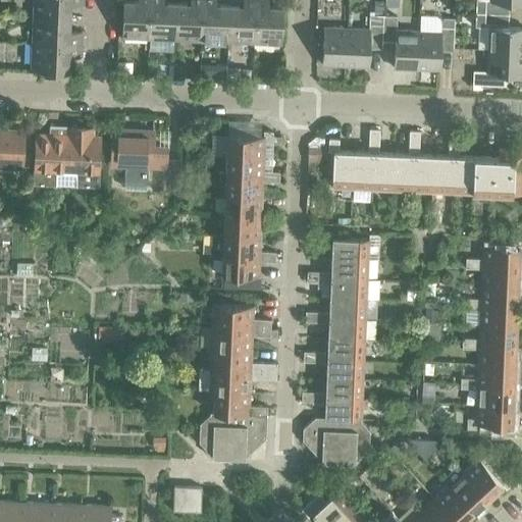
[(33,0),(33,16),(69,17),(69,4),(83,5),(83,0),(33,0)]
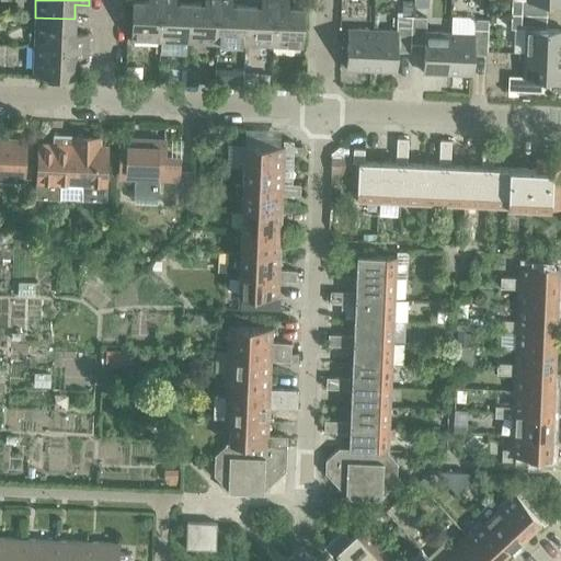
[(130,41),(159,42),(160,0),(147,0),(147,1),(132,1),(130,41)]
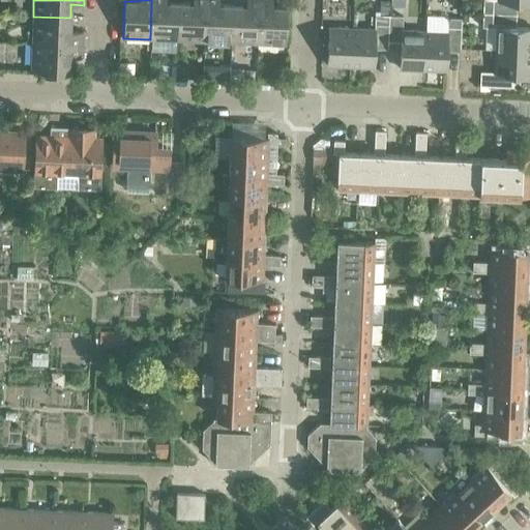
[(151,0),(150,39),(177,40),(178,3),(165,2),(165,0),(151,0)]
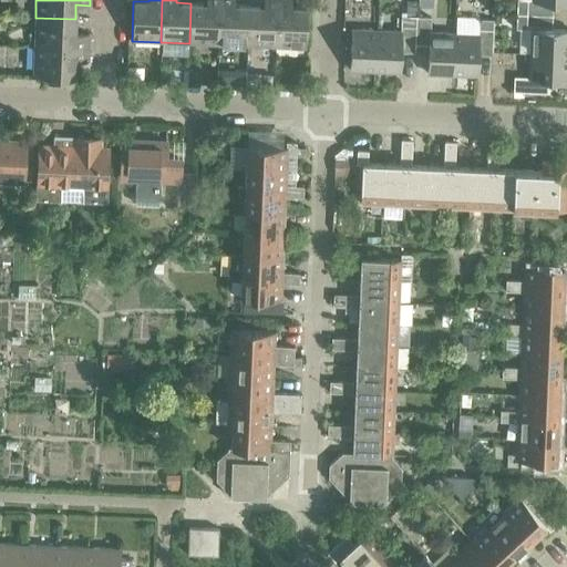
[(189,43),(218,44),(219,0),(205,0),(206,3),(191,3),(189,43)]
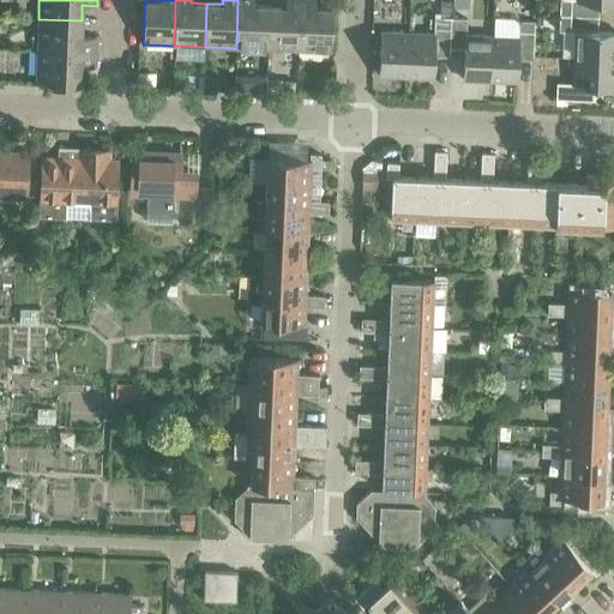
[(238,0),(236,48),(268,49),(269,6),(253,5),(252,0),(238,0)]
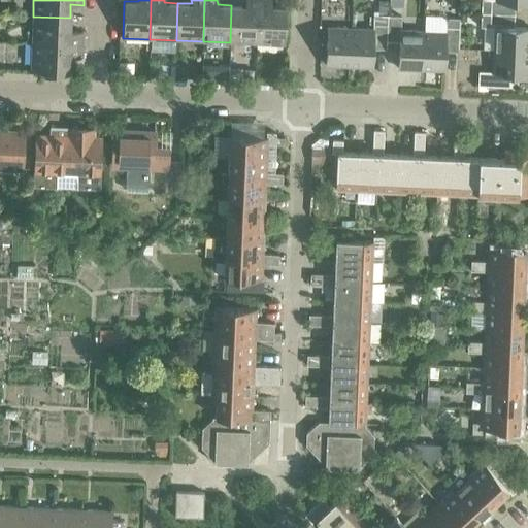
[(230,42),(256,43),(257,0),(244,0),(244,5),(231,5),(230,42)]
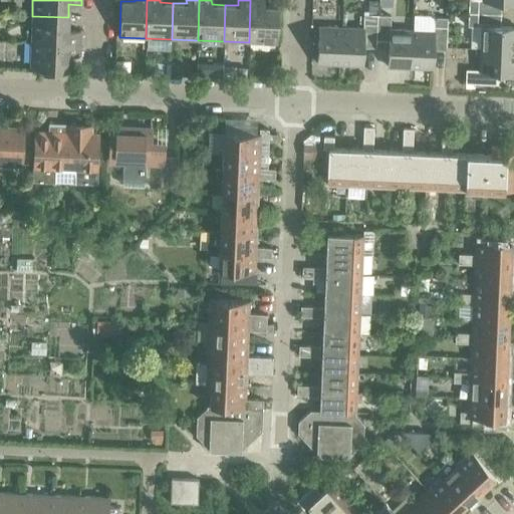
[(250,0),(249,42),(276,43),(277,7),(263,6),(263,0),(250,0)]
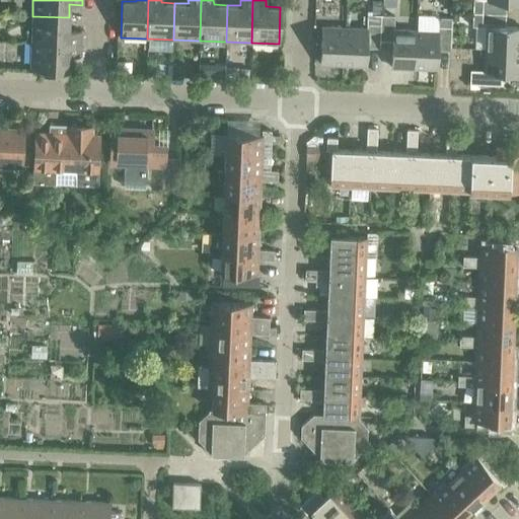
[(380,0),(372,0),(372,14),(380,14),(380,0)]
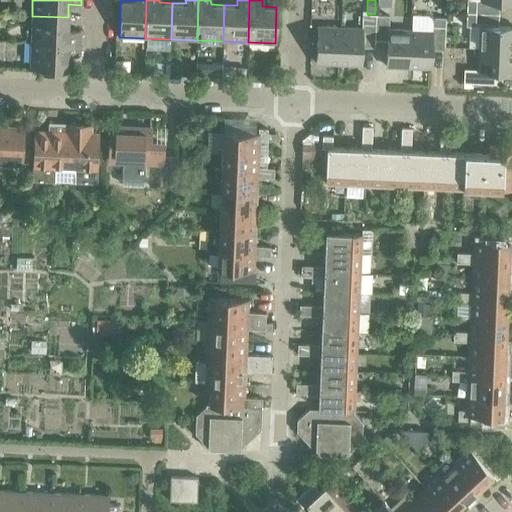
[(466,0),(466,13),(475,13),(475,0),(466,0)]
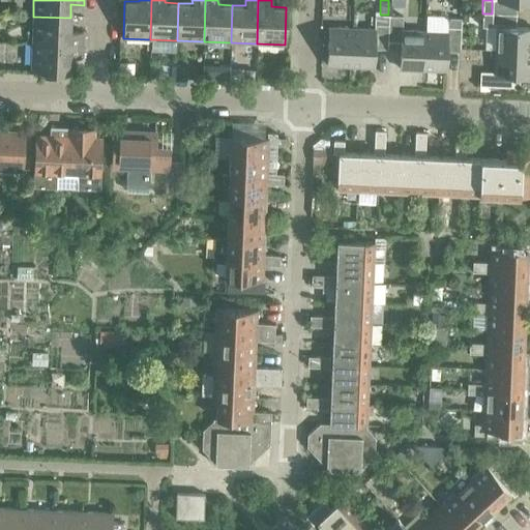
[(492,13),(482,13),(481,27),(492,27),(492,13)]
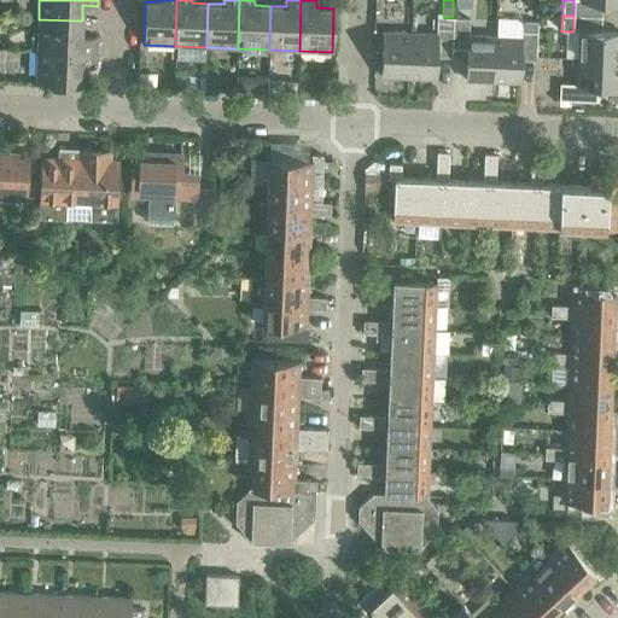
[(436,29),(453,29),(453,18),(437,17),(436,29)]
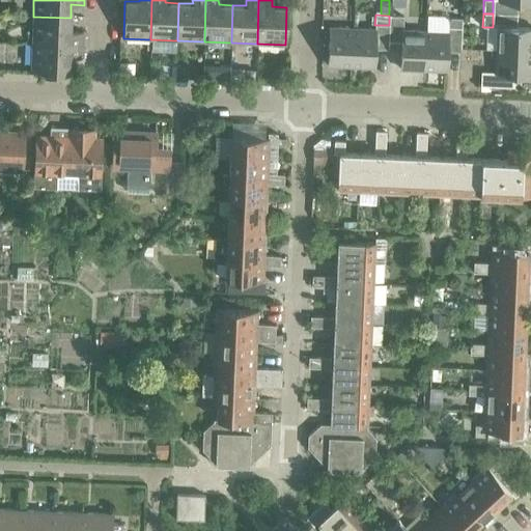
[(400,70),(423,71),(424,31),(402,30),(402,17),(389,16),(389,25),(388,42),(401,42),(400,70)]
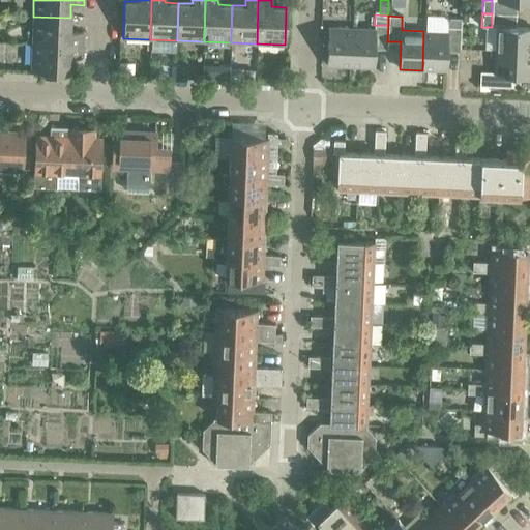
[(33,17),(31,42),(82,46),(83,32),(69,32),(70,18),(33,17)]
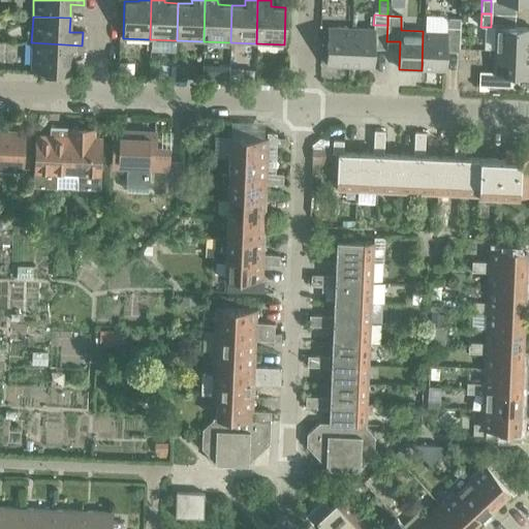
[(423,31),(422,70),(444,70),(445,47),(459,47),(460,19),(446,18),(445,32),(423,31)]
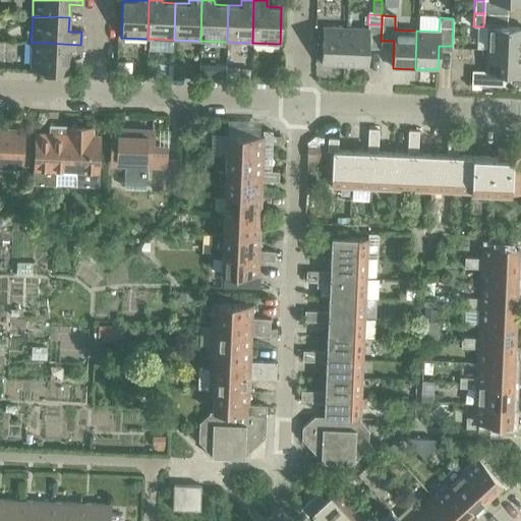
[(322,65),(344,65),(346,27),(323,26),(322,65)]
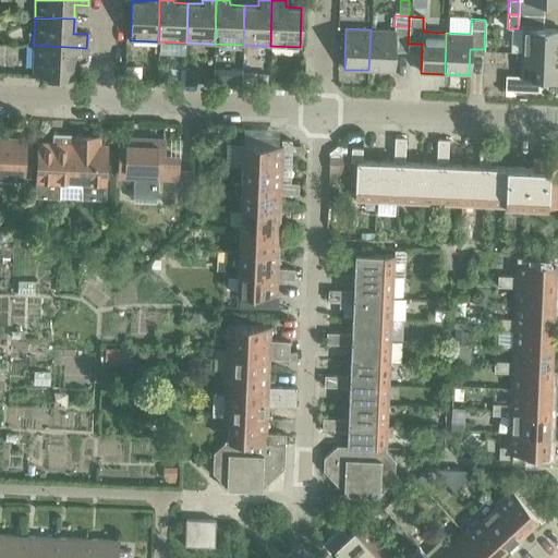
[(557,29),(522,28),(521,52),(557,53),(557,29)]
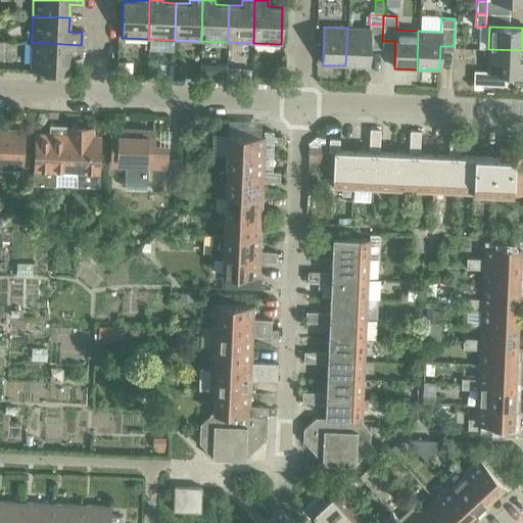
[(347,28),(345,65),(368,66),(370,29),(347,28)]
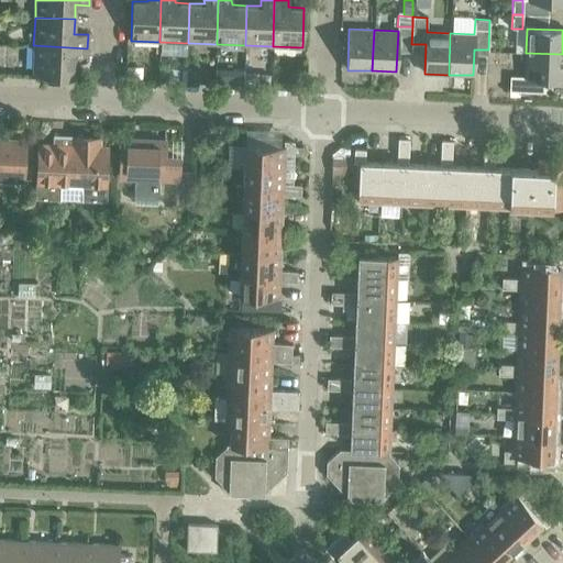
[(87,48),(33,45),(32,75),(72,76),(73,61),(87,62),(87,48)]
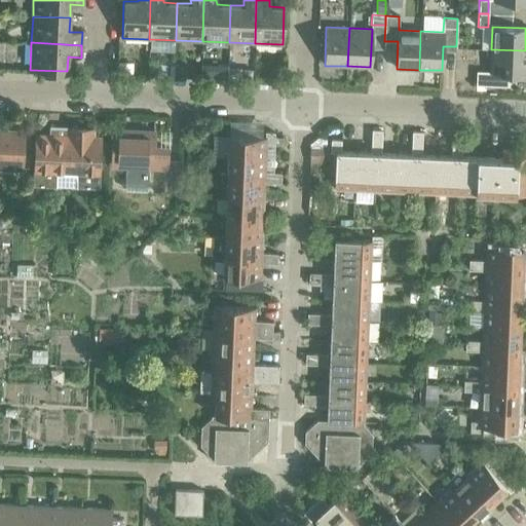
[(525,50),(491,49),(490,72),(525,73),(525,50)]
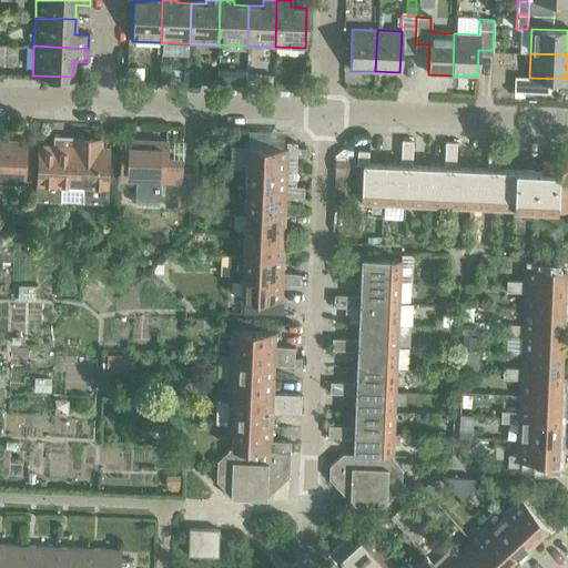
[(127,68),(127,81),(138,82),(143,82),(143,68),(127,68)]
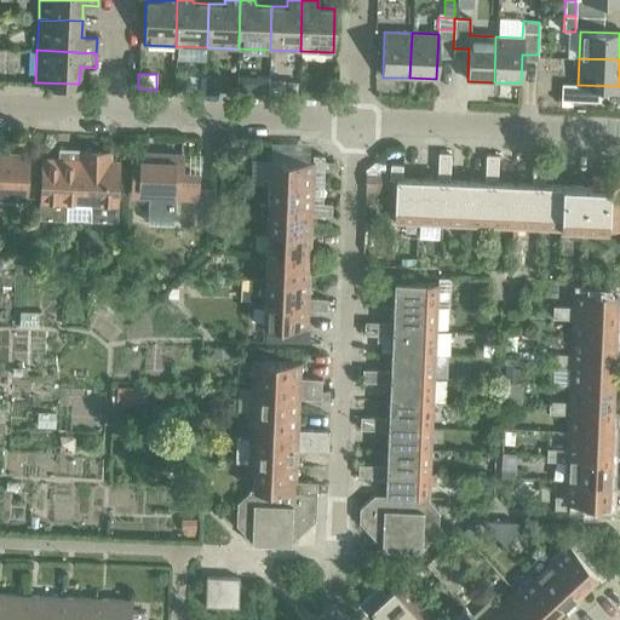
[(185,75),(184,91),(185,91),(195,92),(205,92),(206,76),(185,75)]
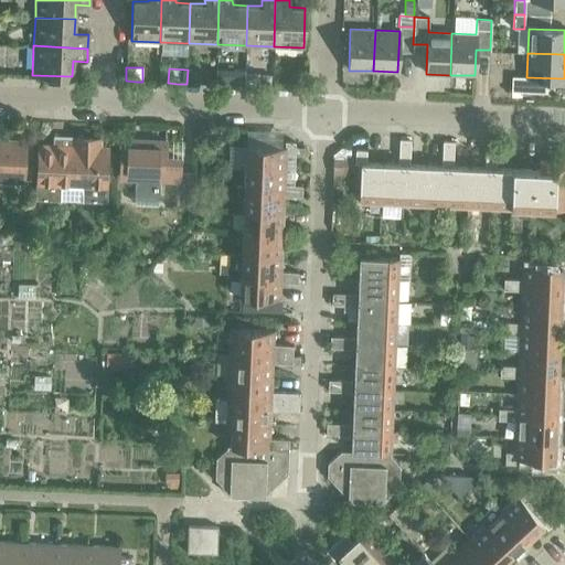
[(259,80),(258,86),(270,86),(270,75),(265,74),(259,80)]
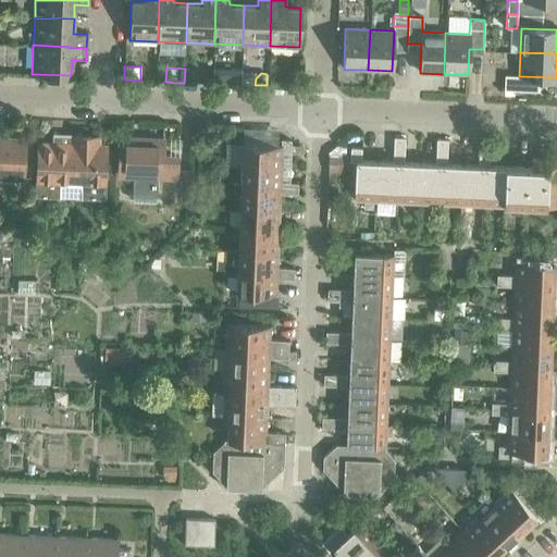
[(504,75),(504,90),(514,90),(515,76),(504,75)]
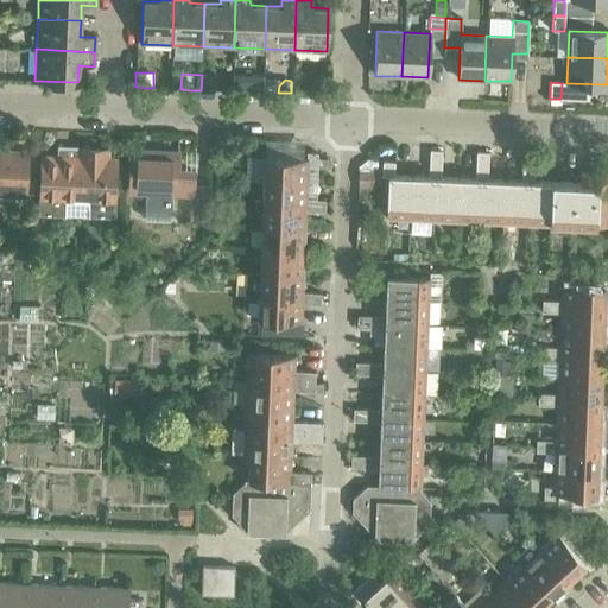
[(265,139),(264,181),(306,182),(306,165),(317,165),(317,153),(306,152),(306,158),(303,158),(303,141),(265,139)]
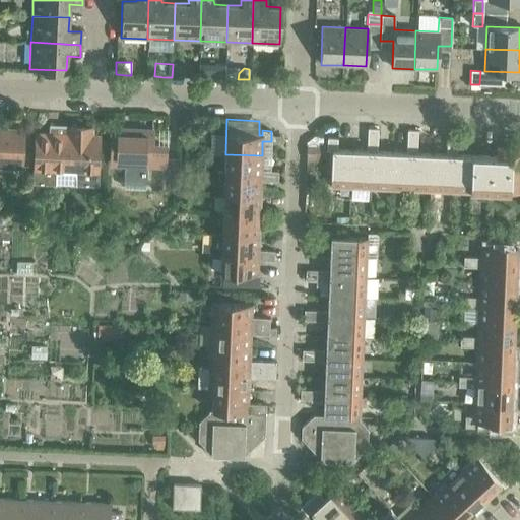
[(36,136),(34,183),(50,184),(96,186),(96,173),(99,138),(84,138),(85,130),(85,128),(69,127),(69,137),(36,136)]
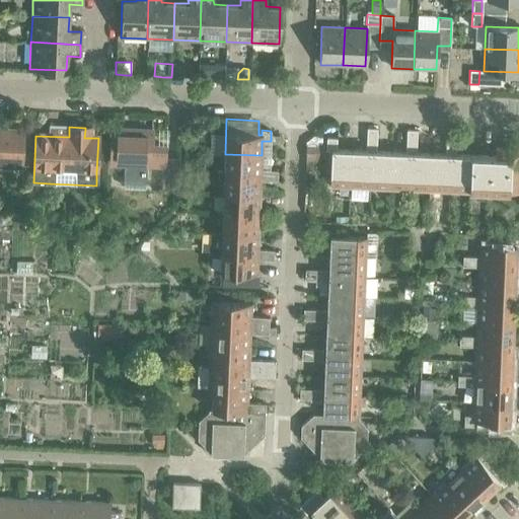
[(366,140),(376,140),(377,129),(366,128),(366,140)]
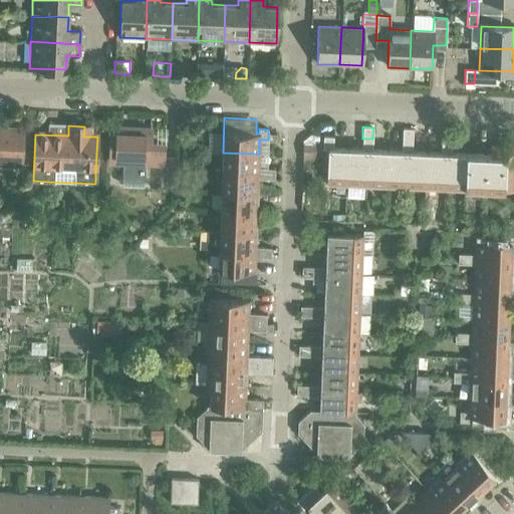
[(161,164),(160,187),(176,188),(177,157),(162,156),(163,145),(150,144),(150,130),(110,127),(109,162),(122,162),(121,185),(144,186),(145,163),(161,164)]
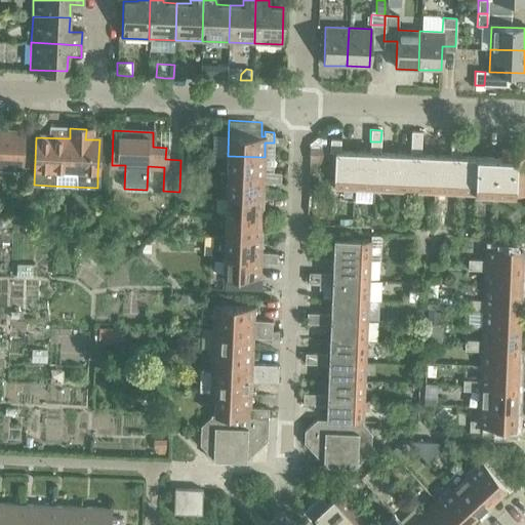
[(0,167),(21,168),(23,132),(0,131),(0,167)]
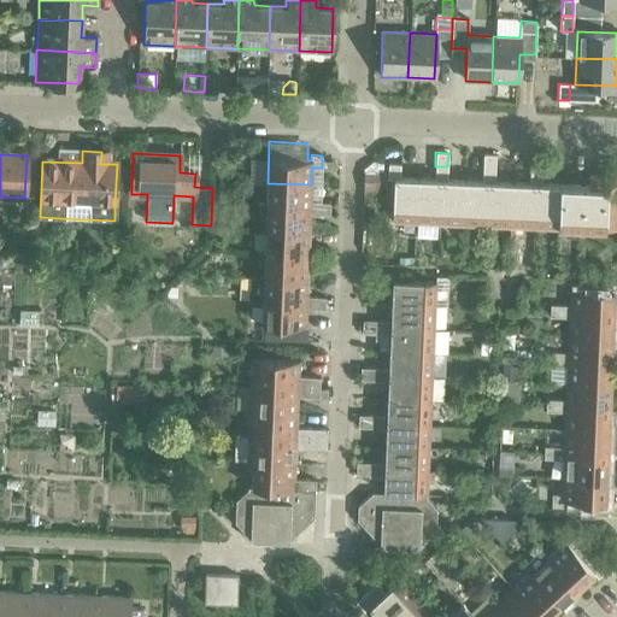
[(482,169),(494,169),(495,154),(483,154),(482,169)]
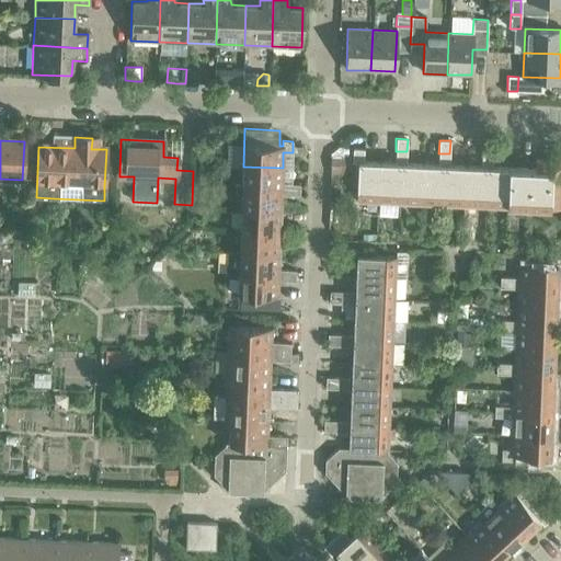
[(481,155),(493,156),(493,142),(482,142),(481,155)]
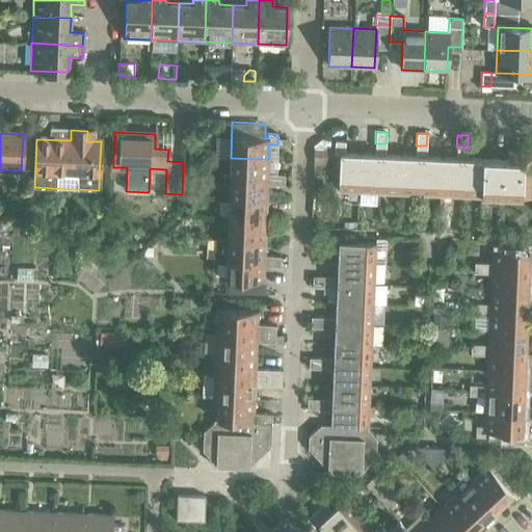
[(314,147),(313,164),(328,165),(329,141),(321,140),(314,147)]
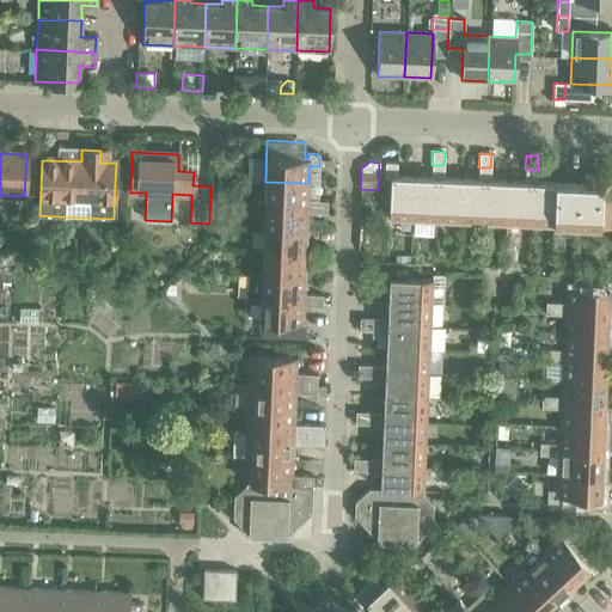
[(389,220),(411,221),(414,177),(396,177),(397,164),(385,163),(384,178),(390,178),(389,220)]
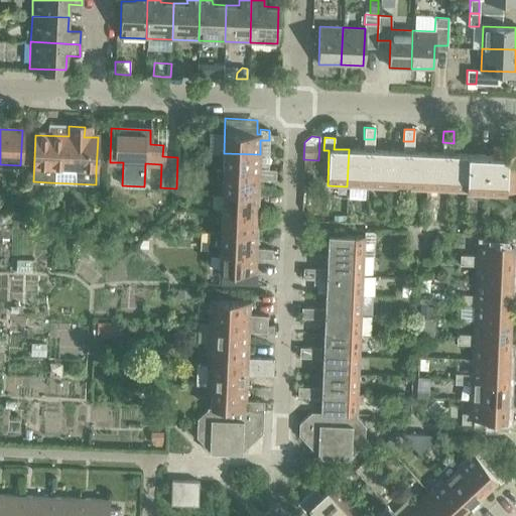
[(363,150),(369,150),(374,151),(374,139),(364,139),(363,150)]
